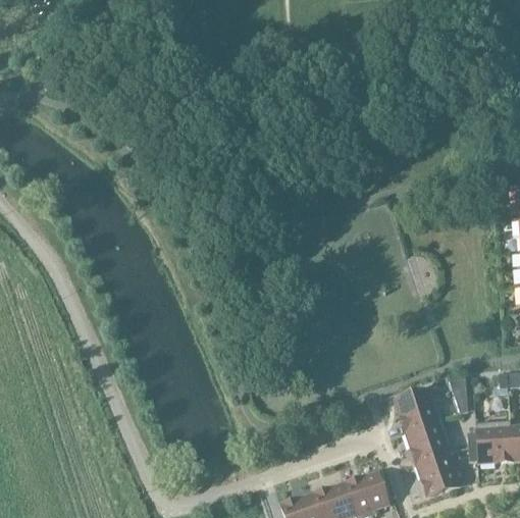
[(505,374),(496,374),(497,390),(506,389),(505,374)]
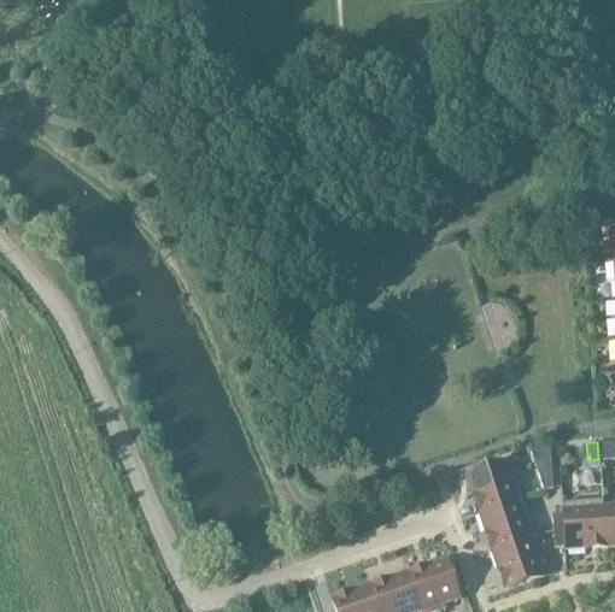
[(466,472),(478,511),(522,496),(509,458),(466,472)]
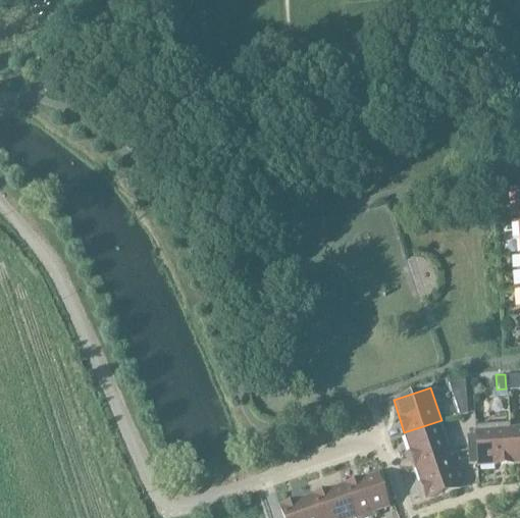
[(465,395),(453,398),(458,414),(466,412),(465,395)]
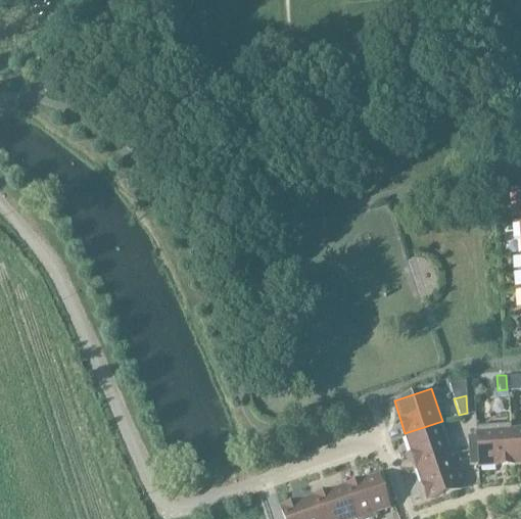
[(405,433),(416,466),(447,455),(454,453),(442,421),(405,433)]
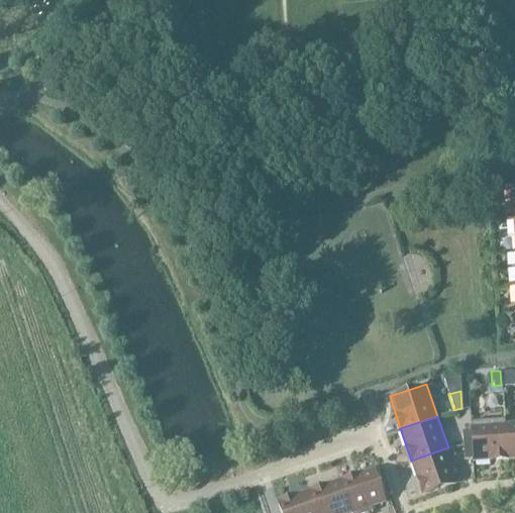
[(506,455),(504,423),(503,417),(470,419),(471,428),(472,440),(473,456),(473,458),(506,455)]
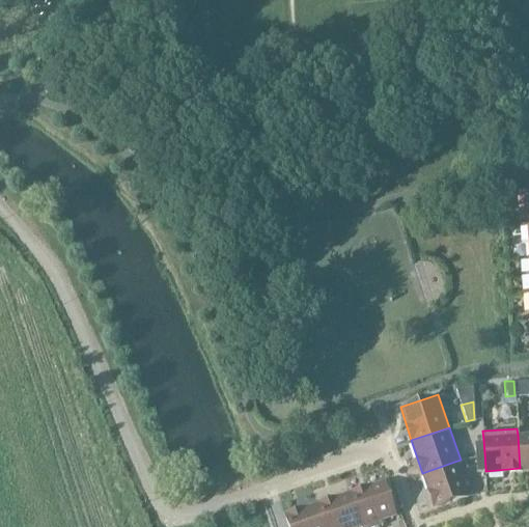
[(528,434),(518,435),(520,468),(528,467),(528,434)]
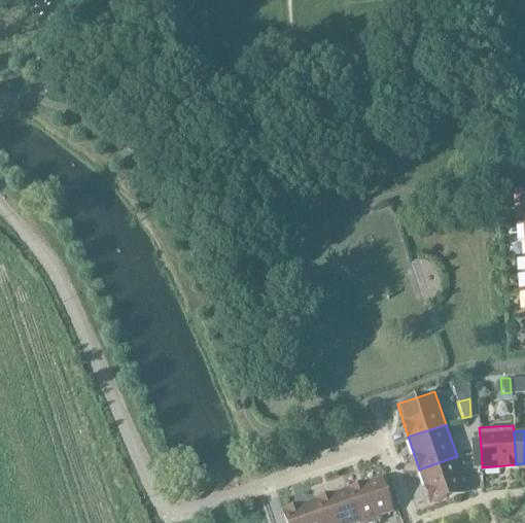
[(470,450),(481,449),(480,437),(469,438),(470,450)]
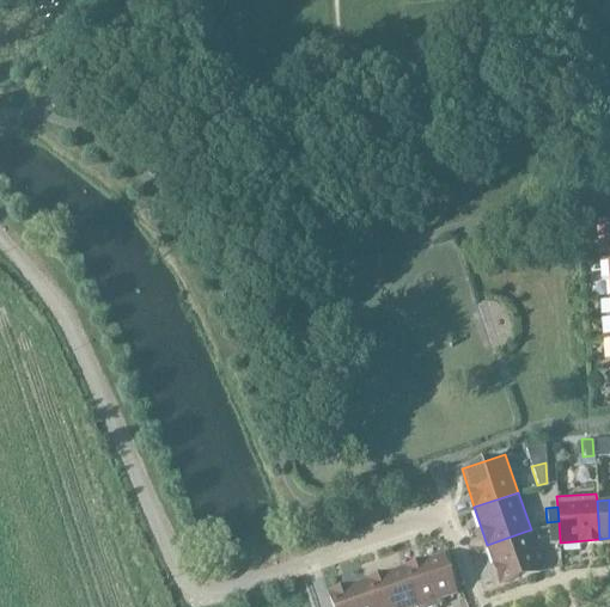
[(548,541),(560,540),(559,521),(547,522),(548,541)]
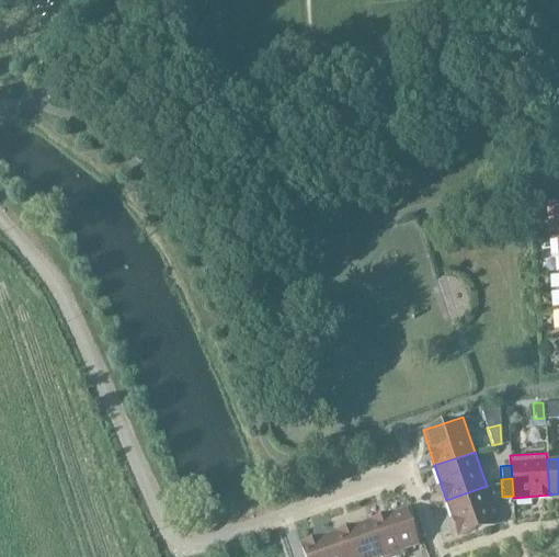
[(480,488),(446,500),(458,534),(492,523),(488,511),(494,509),(491,500),(485,502),(480,488)]
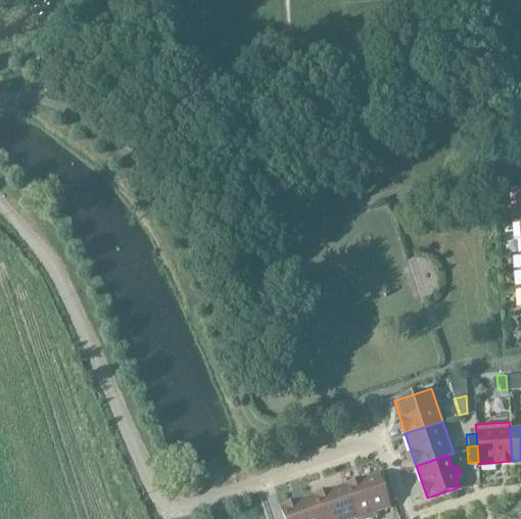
[(343,484),(354,516),(354,518),(364,518),(376,515),(374,510),(387,505),(377,473),(343,484)]
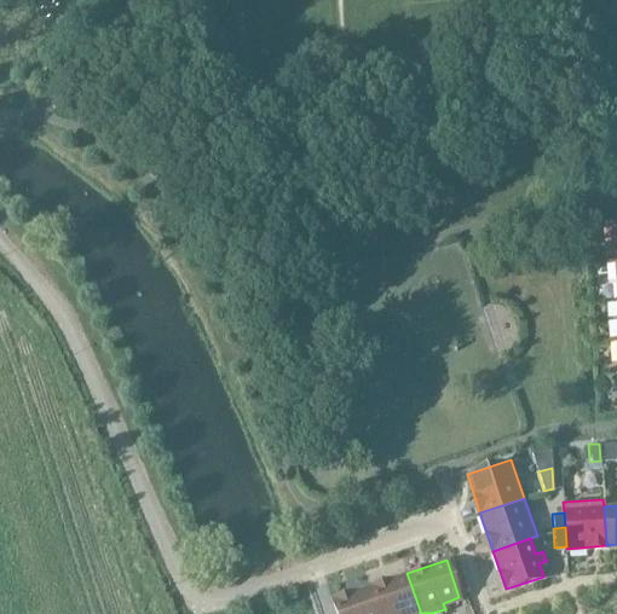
[(407,573),(370,586),(379,613),(409,613),(420,610),(407,573)]
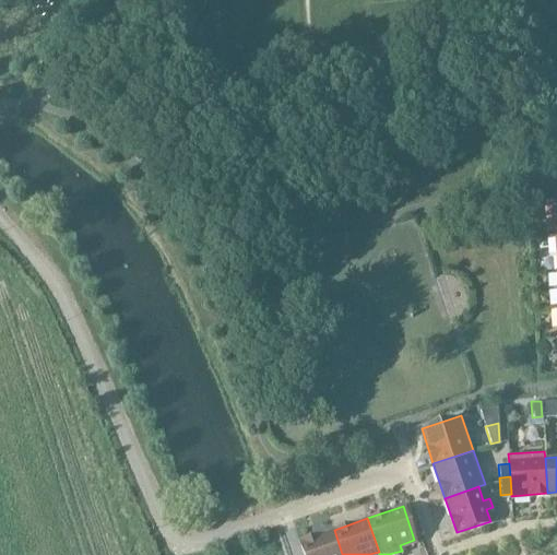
[(342,554),(334,530),(298,541),(303,554),(342,554)]
